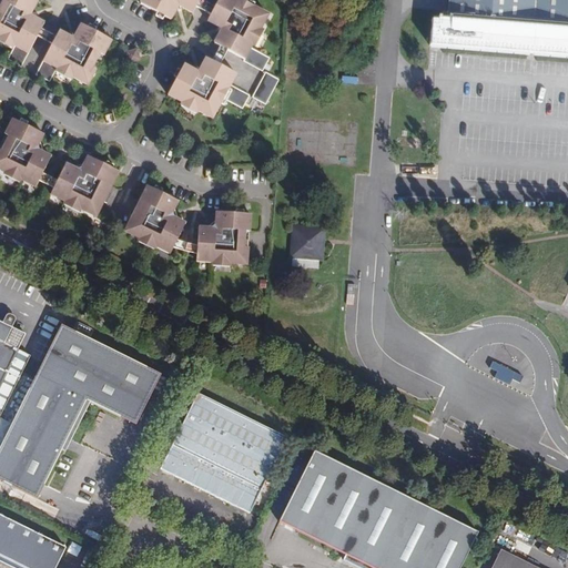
[(37,0),(0,0),(0,36),(16,44),(9,59),(22,66),(38,37),(42,29),(46,22),(30,14),(38,0),(37,0)]
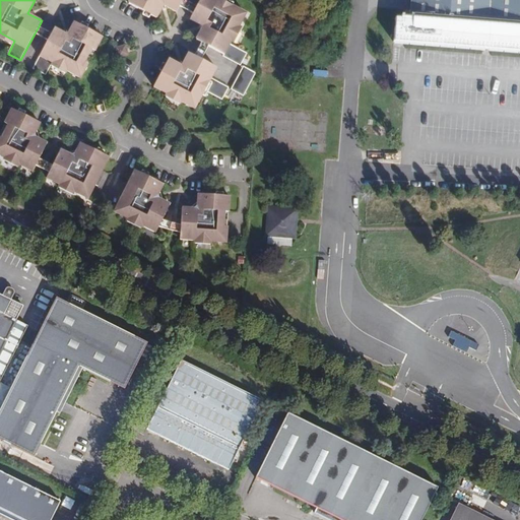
[(178,12),(181,6),(184,0),(131,0),(130,3),(156,17),(165,4),(178,12)]
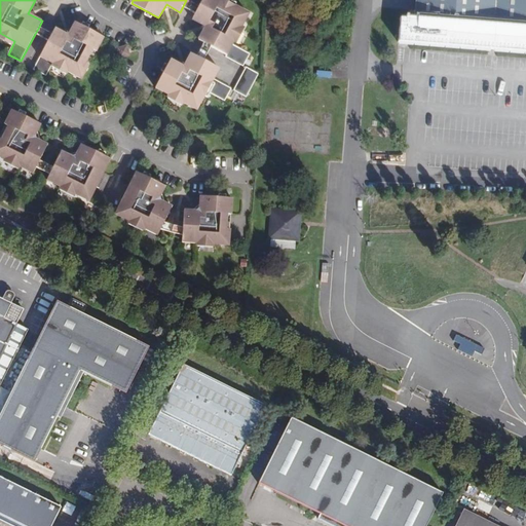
[(186,0),(183,6),(196,13),(200,7),(188,0),(186,0)]
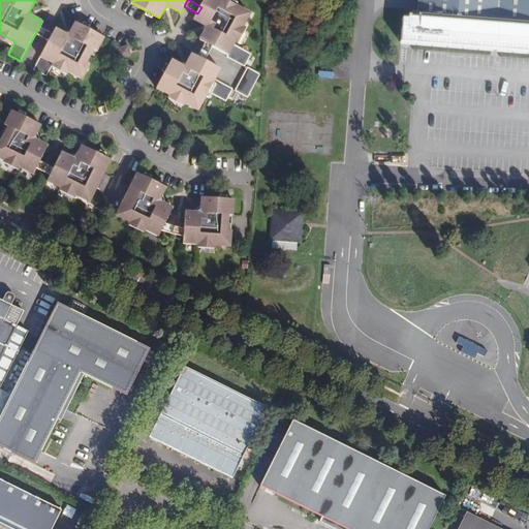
[(207,43),(213,47),(228,56),(235,43),(251,13),(224,0),(205,0),(201,7),(197,13),(194,20),(208,27),(200,40),(207,43)]
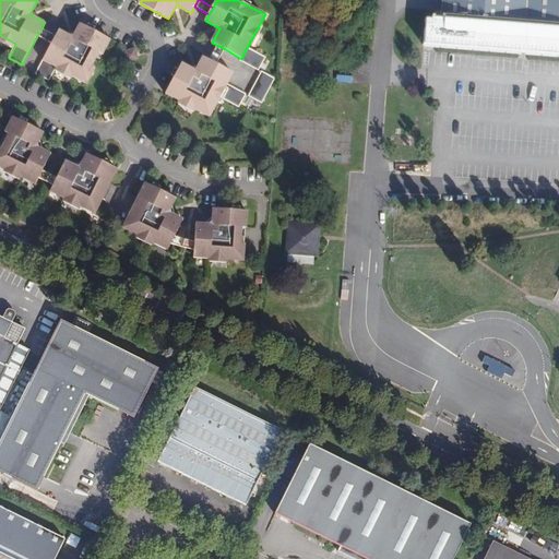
[(558,0),(433,0),(432,20),(426,19),(424,44),(526,52),(527,43),(542,44),(540,54),(558,54),(558,0)]
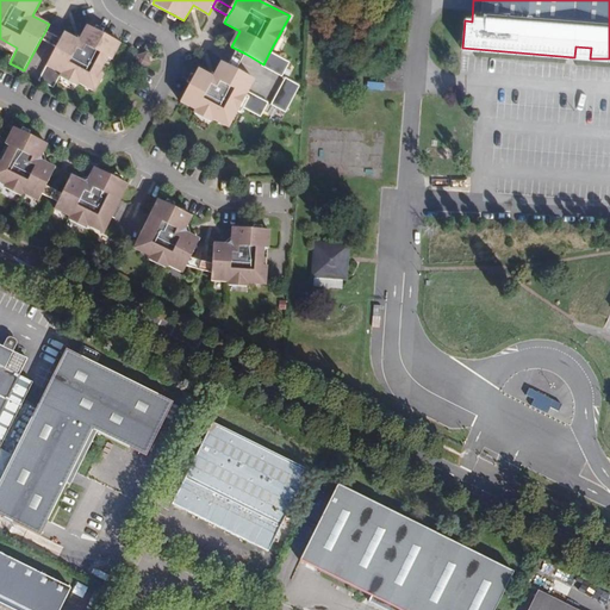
[(61,39),(56,48),(39,79),(54,87),(62,73),(95,91),(120,43),(89,25),(80,42),(64,33),(61,39)]
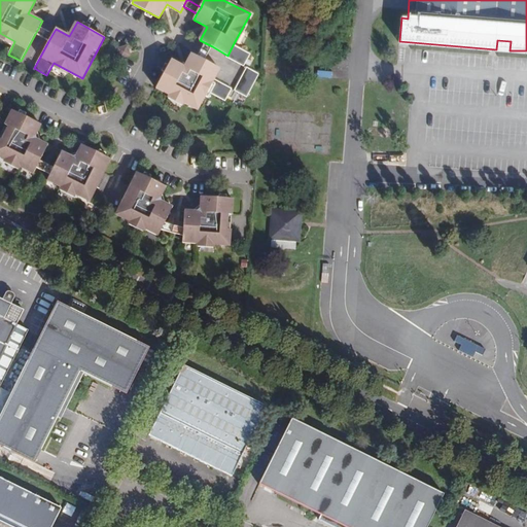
[(39,27),(35,34),(48,41),(53,34),(39,27)]
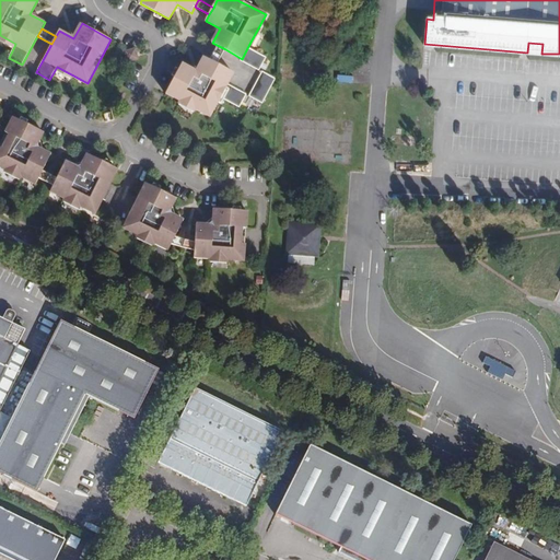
[(528,43),(527,53),(541,54),(543,44),(528,43)]
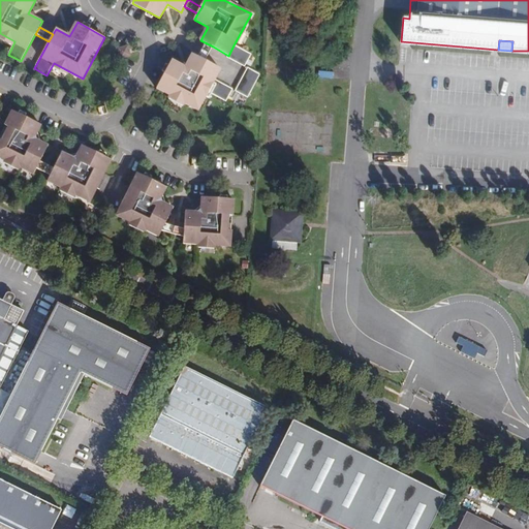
[(199,57),(206,61),(213,47),(207,43),(199,57)]
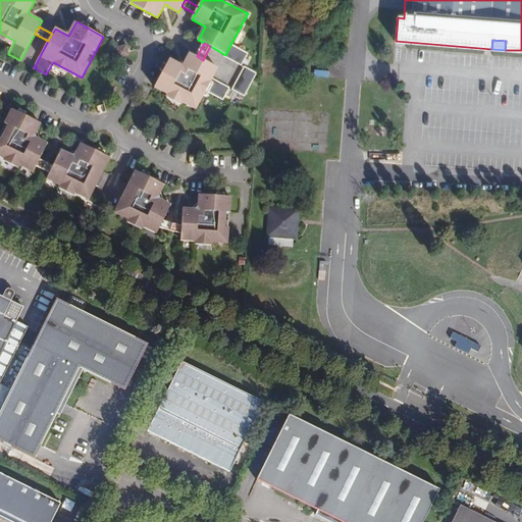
[(231,43),(225,55),(224,56),(242,65),(249,53),(231,43)]
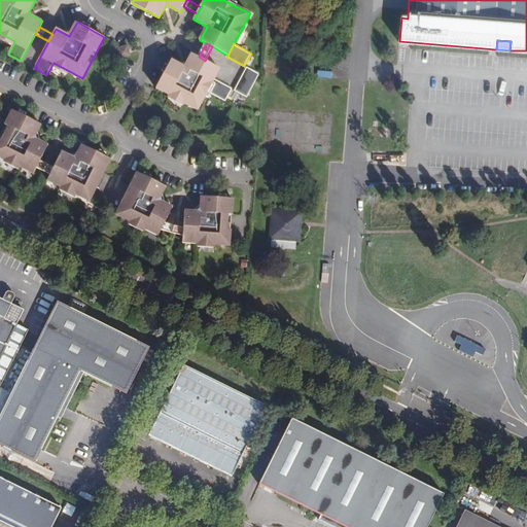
[(121,57),(131,54),(128,45),(118,48),(121,57)]
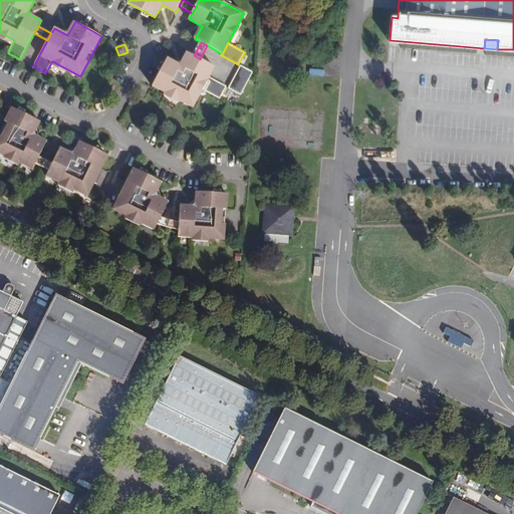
[(215,66),(200,59),(194,55),(188,52),(181,65),(168,58),(153,85),(194,107),(203,88),(210,76),(215,66)]
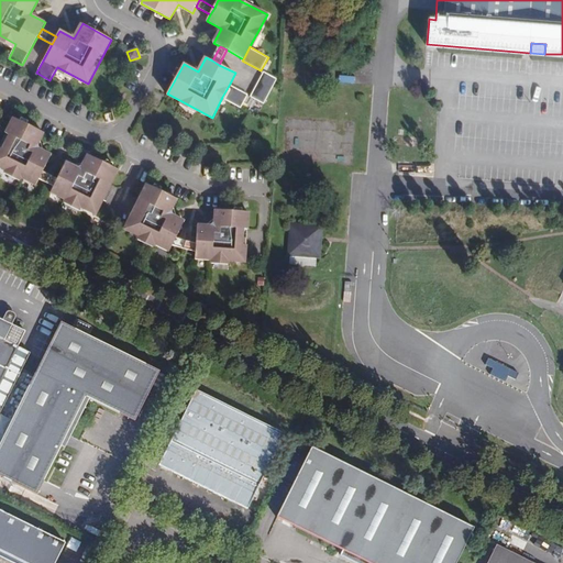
[(252,96),(265,103),(278,78),(264,72),(252,96)]
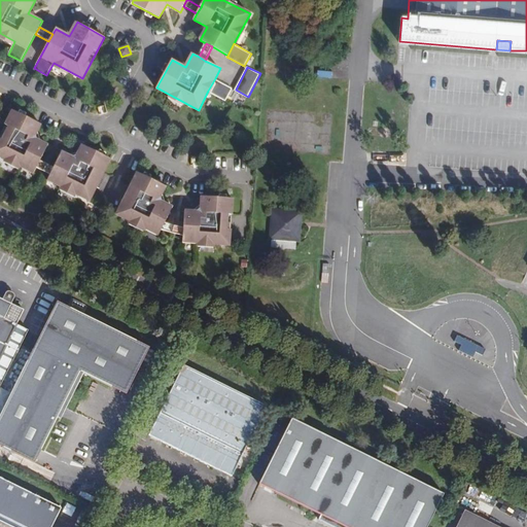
[(233,88),(215,78),(208,91),(225,100),(233,88)]
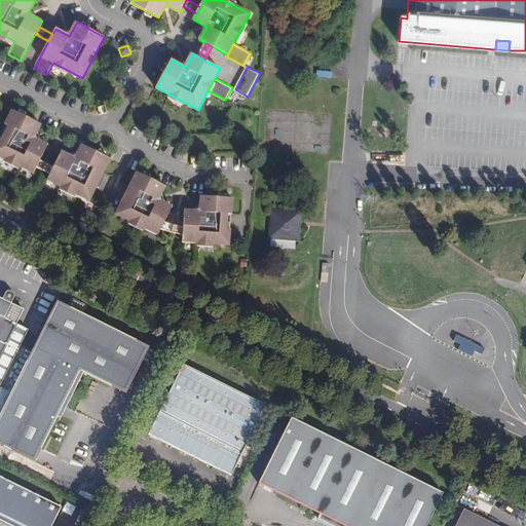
[(0,155),(34,173),(37,166),(40,159),(48,144),(41,141),(37,132),(41,123),(13,109),(0,136),(0,155)]
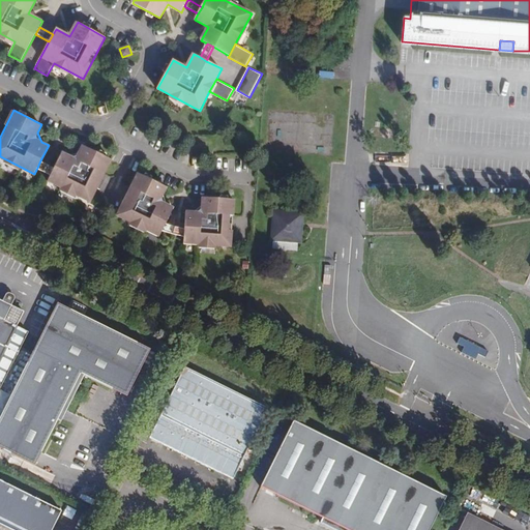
[(54,168),(51,175),(48,181),(90,202),(112,159),(83,145),(79,153),(68,156),(62,152),(54,168)]
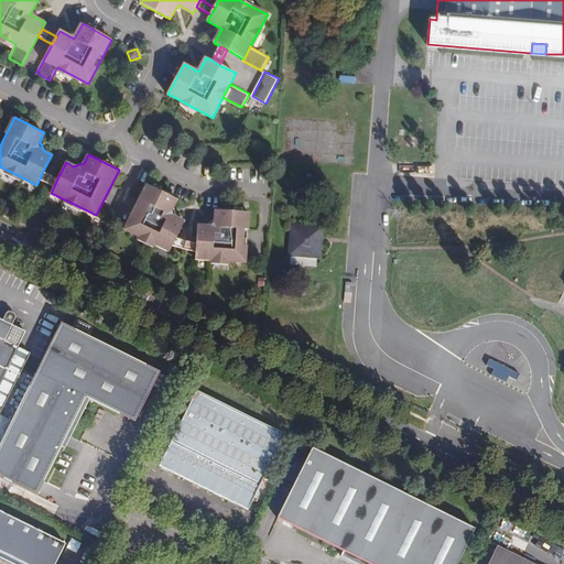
[(43,171),(40,179),(54,186),(57,179),(43,171)]
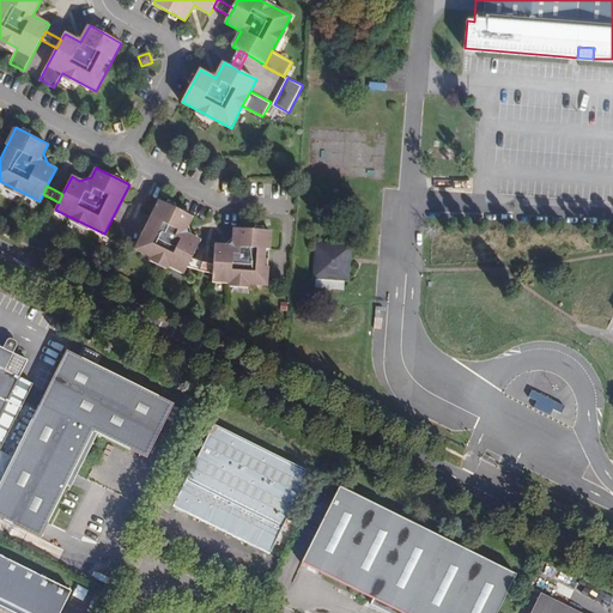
[(188,267),(193,259),(201,242),(194,237),(188,228),(193,217),(161,200),(137,249),(186,274),(188,267)]
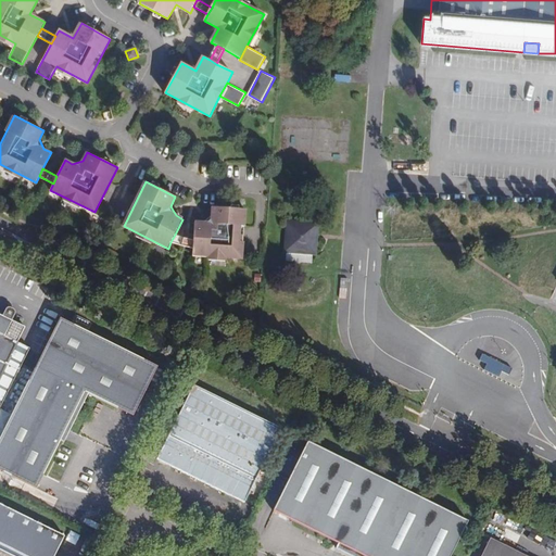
[(194,223),(193,241),(192,249),(192,255),(242,260),(247,210),(213,206),(212,216),(205,223),(194,223)]
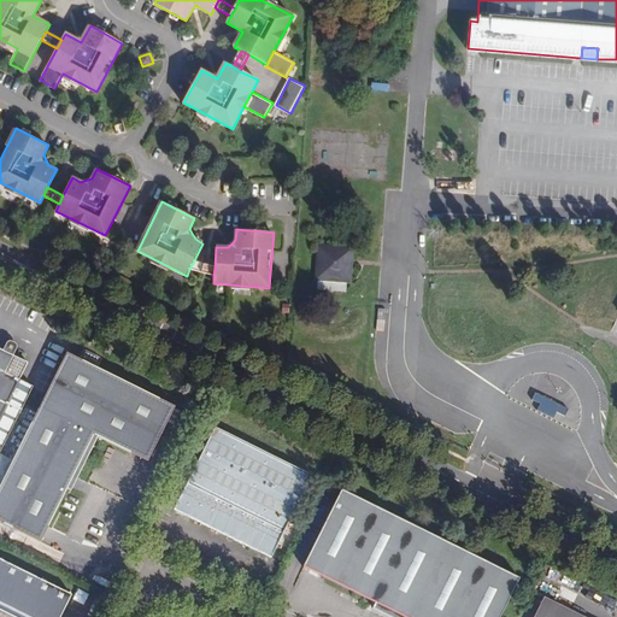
[(353,248),(319,246),(318,278),(319,278),(318,289),(347,291),(348,281),(351,281),(353,248)]
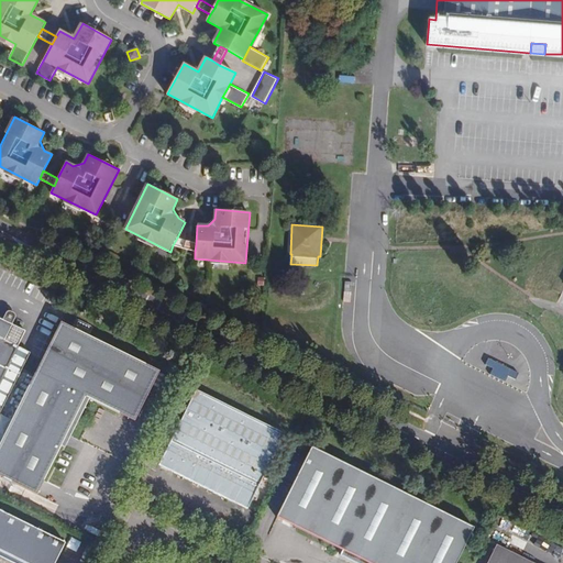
[(196,244),(177,238),(173,245),(195,252),(196,244)]
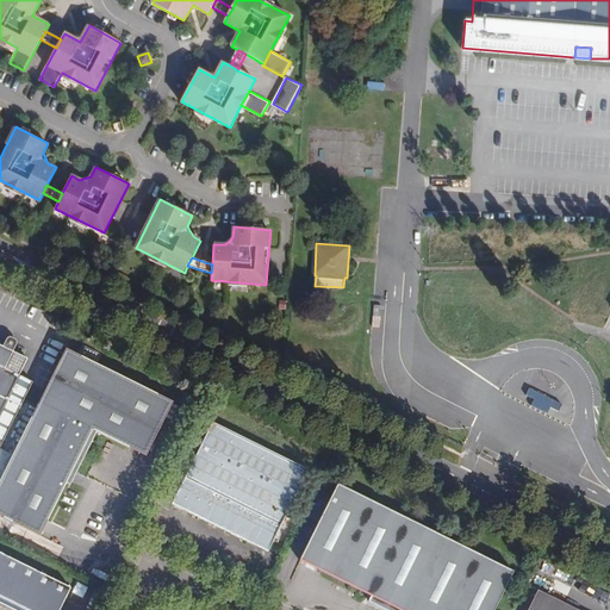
[(0,447),(32,383),(19,375),(27,359),(13,352),(16,346),(17,342),(16,340),(14,338),(11,337),(10,337),(7,338),(6,340),(2,347),(0,344),(0,447)]
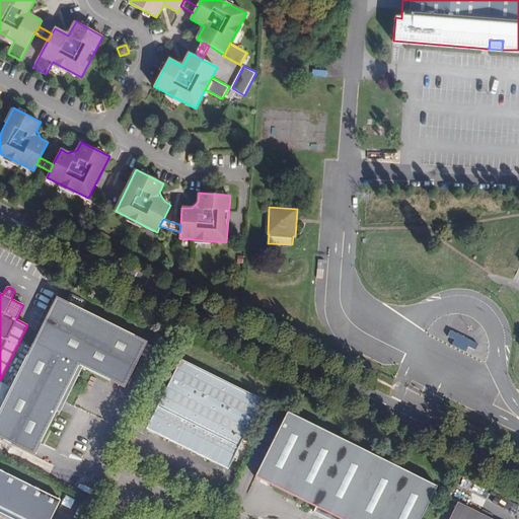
[(0,439),(34,456),(79,366),(83,367),(125,388),(147,343),(58,298),(0,413),(0,439)]
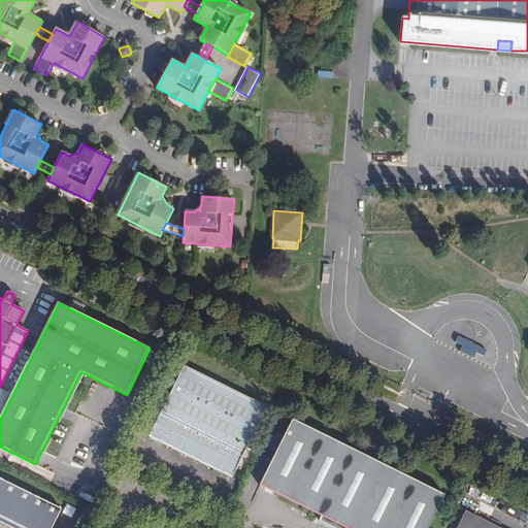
[(221,471),(238,465),(268,407),(184,366),(149,436),(221,471)]
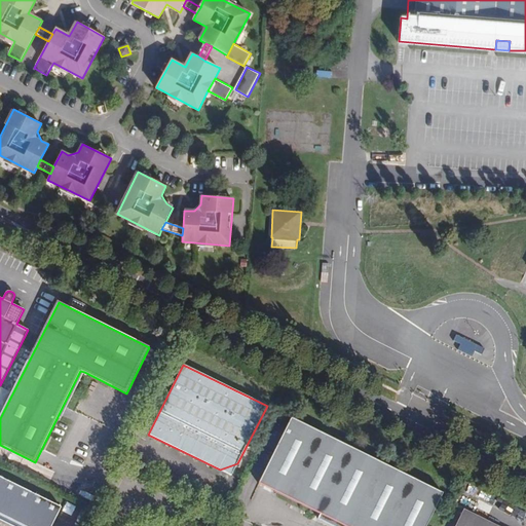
[(80,371),(61,419),(84,372),(80,371)]
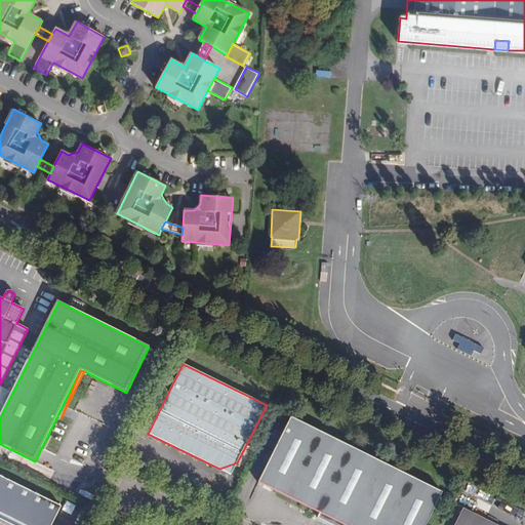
[(423,524),(441,493),(289,417),(256,483),(320,515),(318,519),(330,524),(423,524)]
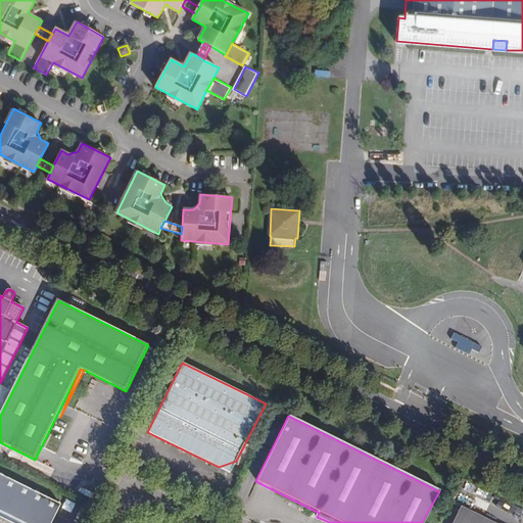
[(230,473),(236,461),(219,467),(230,473)]
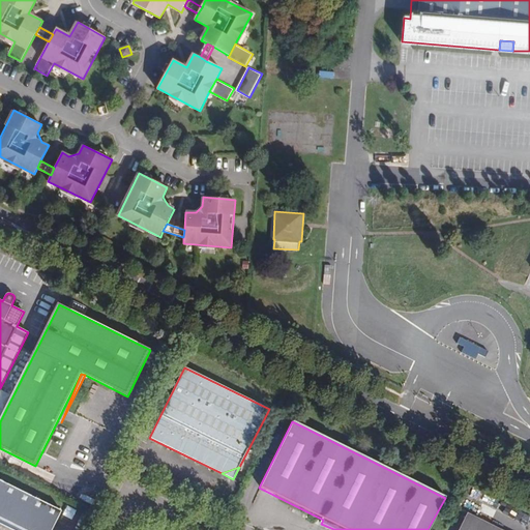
[(53,529),(62,511),(0,480),(0,529),(53,529)]
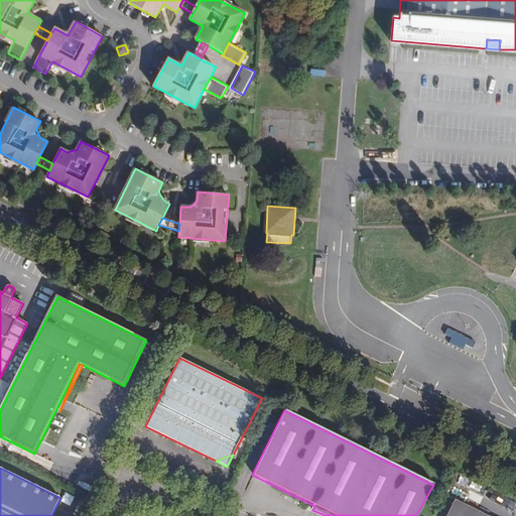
[(487,515),(453,500),(443,515),(487,515)]
